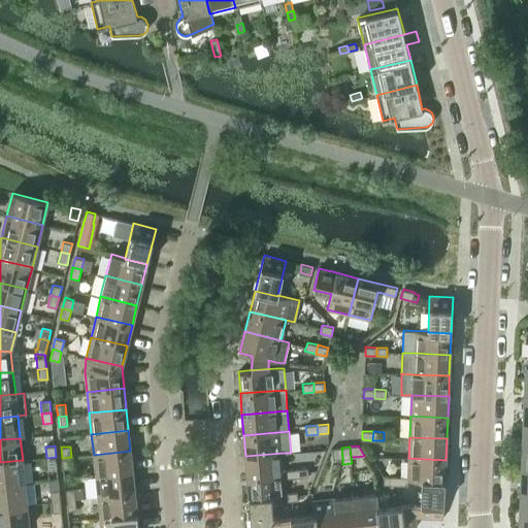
[(342,458),(341,448),(332,449),(333,459),(342,458)]
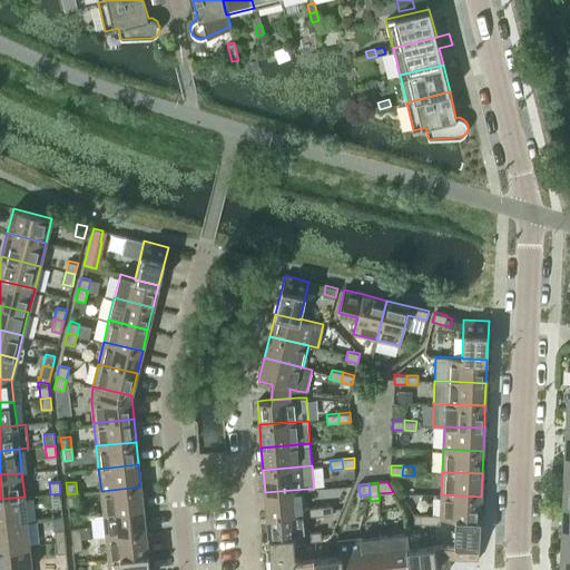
[(101,491),(104,513),(144,510),(140,487),(101,491)]
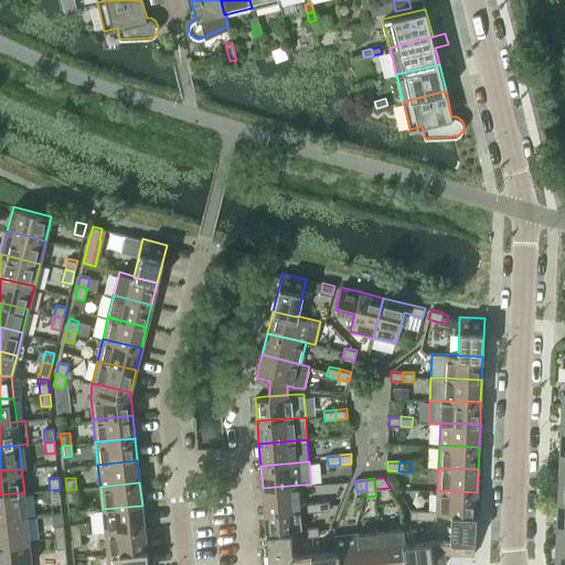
[(302,484),(263,488),(264,511),(304,508),(305,512),(317,511),(316,502),(304,503),(302,484)]
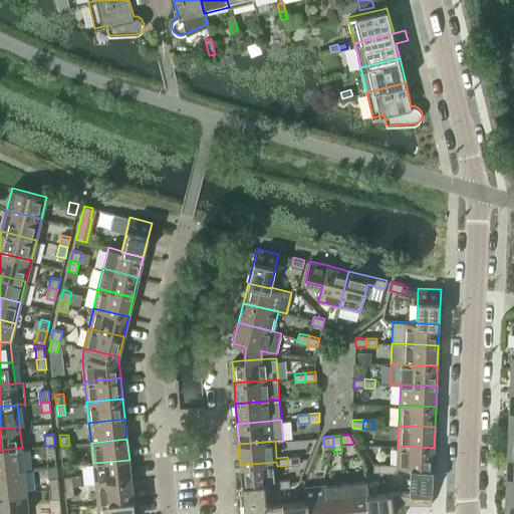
[(54,445),(45,446),(46,456),(55,456),(54,445)]
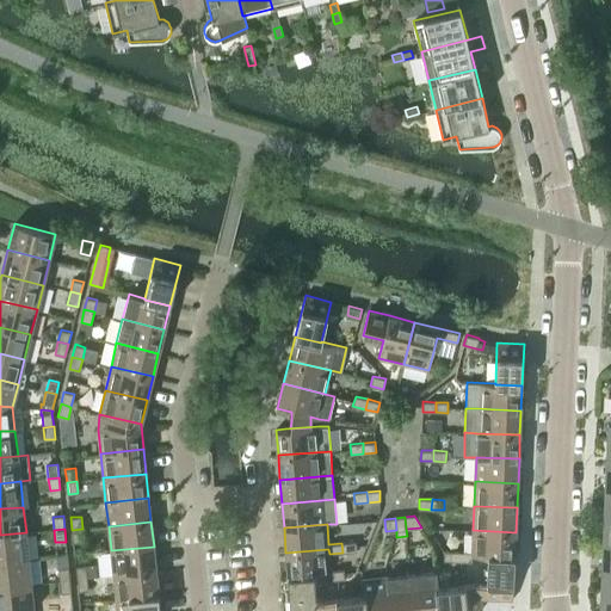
[(82,529),(72,530),(73,543),(84,542),(82,529)]
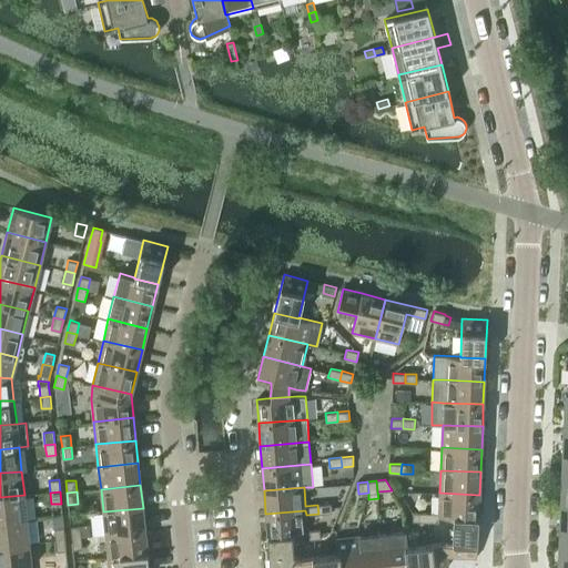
[(426,513),(426,521),(438,523),(439,517),(454,518),(454,516),(478,517),(479,495),(439,493),(438,514),(426,513)]
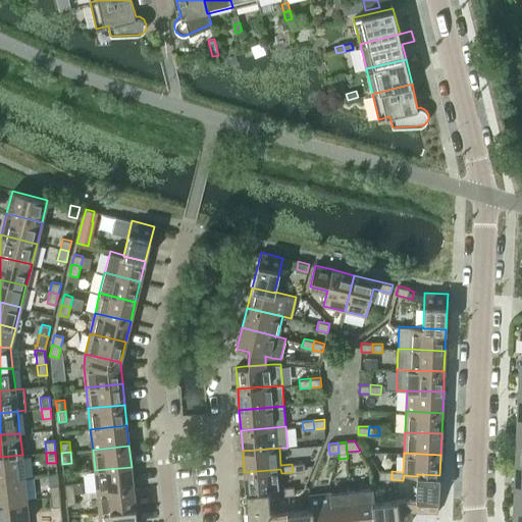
[(0,457),(0,479),(24,477),(22,455),(0,457)]
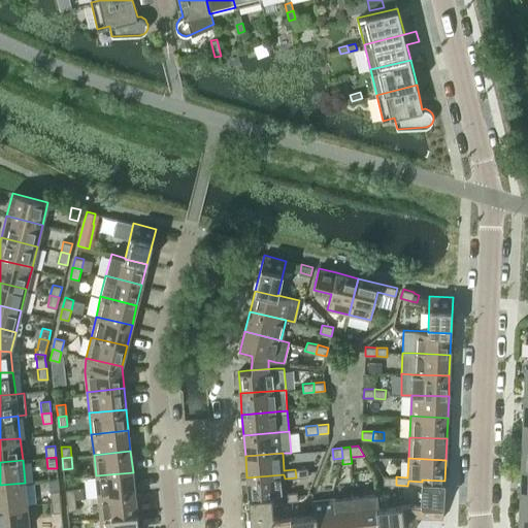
[(307,468),(295,469),(296,477),(308,476),(307,468)]
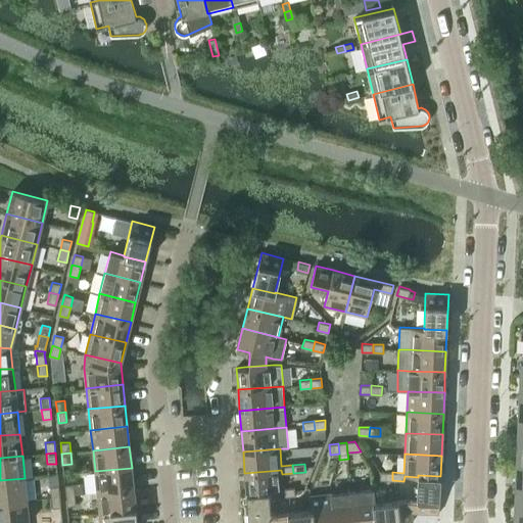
[(95,471),(97,492),(134,488),(132,468),(95,471)]
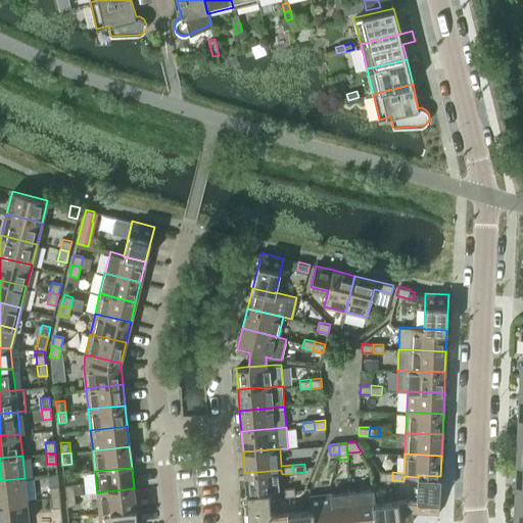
[(281,470),(244,473),(246,493),(269,491),(269,493),(283,491),(283,488),(282,474),(281,470)]
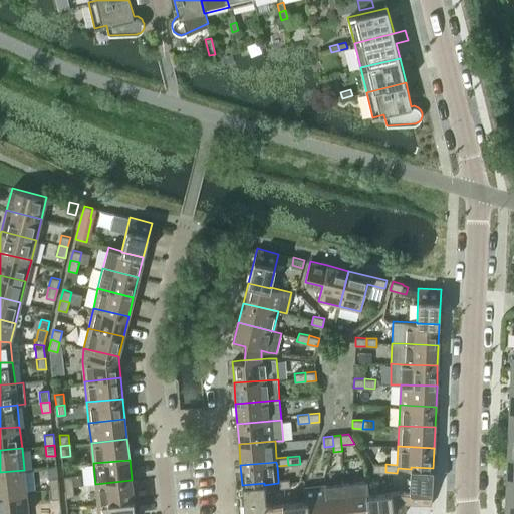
[(373,464),(373,472),(386,472),(386,464),(373,464)]
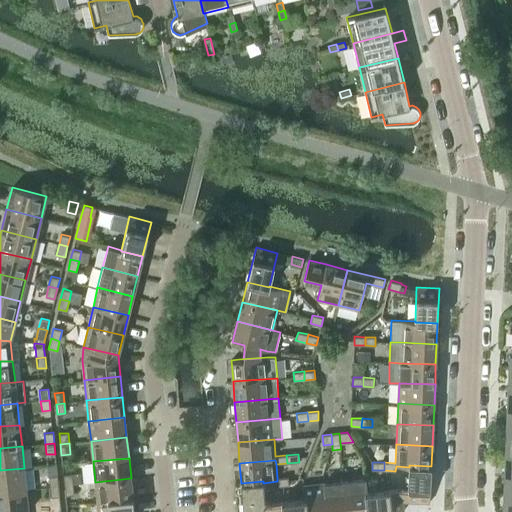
[(408,488),(401,488),(403,501),(430,502),(431,466),(409,465),(409,467),(408,488)]
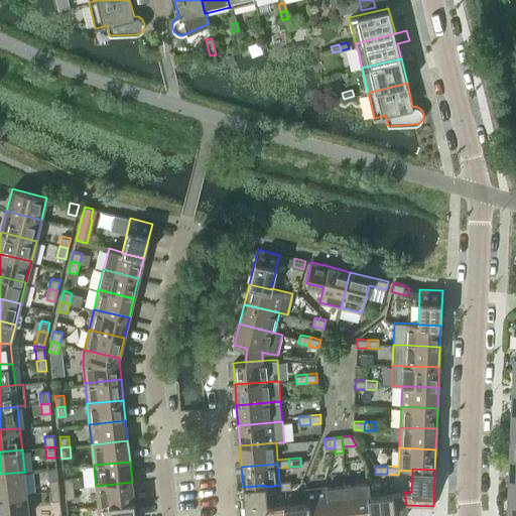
[(0,474),(0,495),(26,493),(24,472),(0,474)]
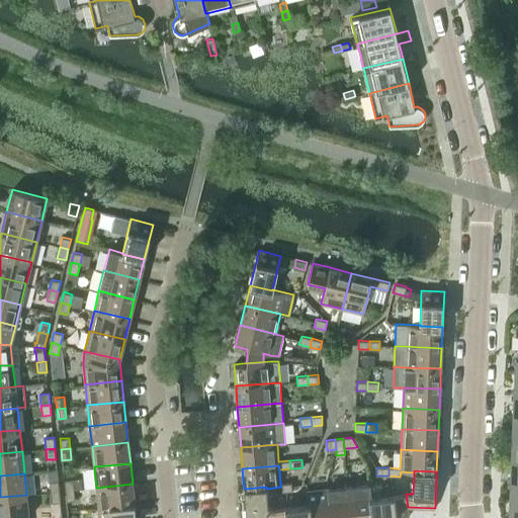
[(64,480),(65,491),(74,490),(79,489),(78,479),(64,480)]
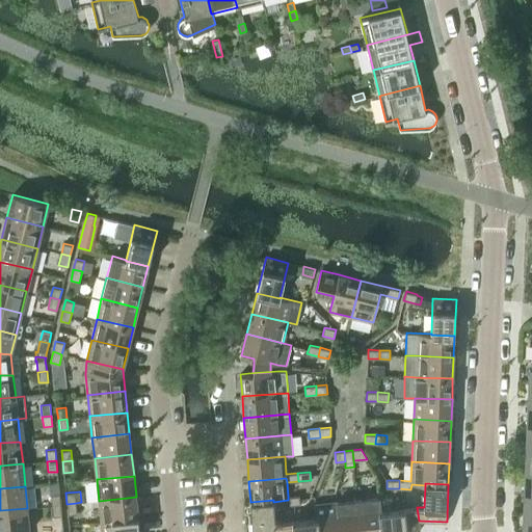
[(50,495),(52,506),(60,505),(59,494),(50,495)]
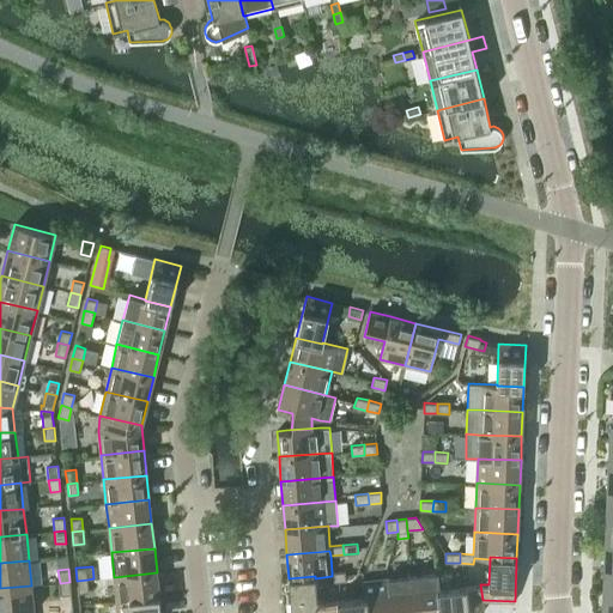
[(612,569),(604,569),(602,594),(612,594),(612,569)]
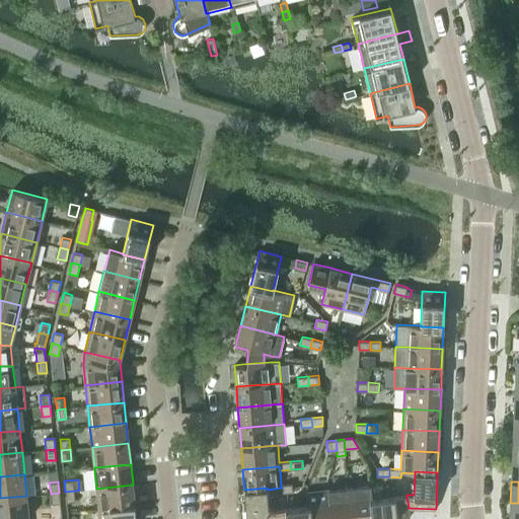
[(281,488),(281,493),(293,492),(292,484),(281,485),(281,488)]
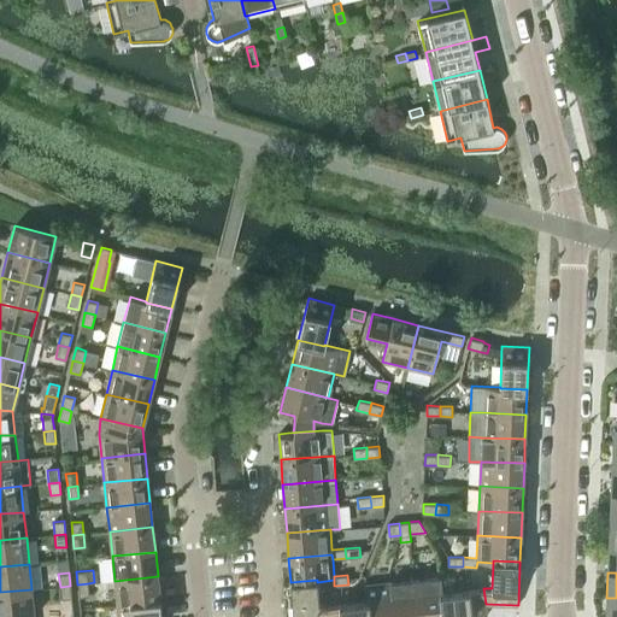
[(115,581),(117,605),(160,600),(158,576),(115,581)]
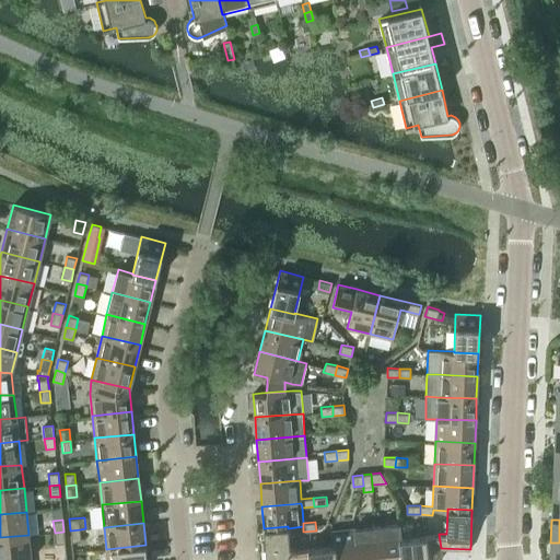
[(400,523),(376,526),(380,559),(403,559),(400,538),(401,538),(400,523)]
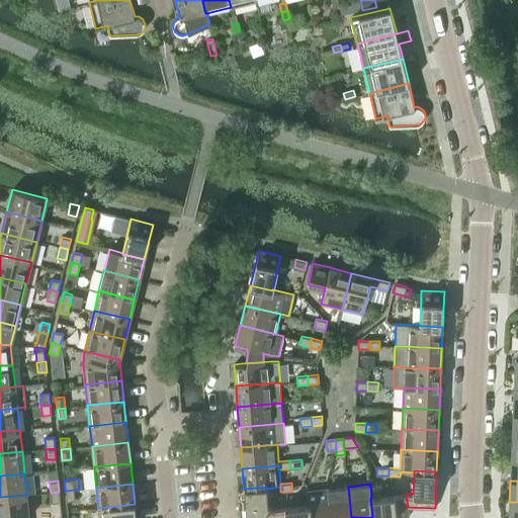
[(266,487),(244,489),(246,517),(273,517),(273,508),(268,509),(266,489),(266,487)]
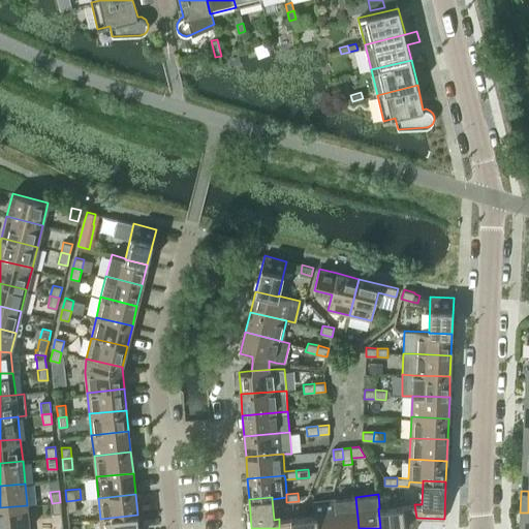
[(359,528),(355,497),(335,499),(338,528),(359,528)]
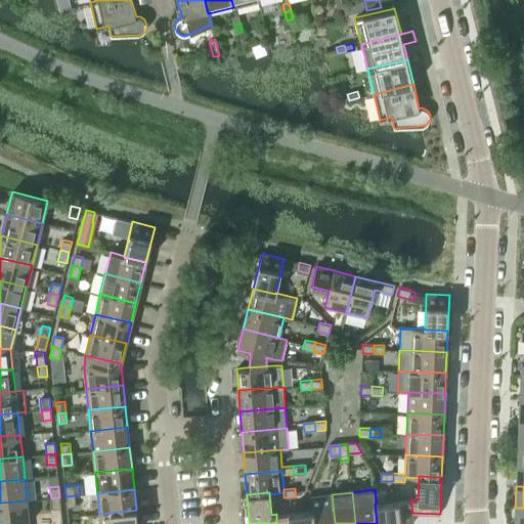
[(335,523),(332,494),(309,496),(311,511),(312,511),(313,523),(335,523)]
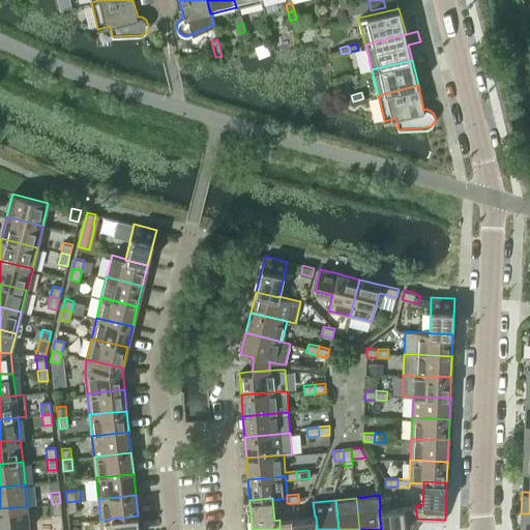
[(76,501),(66,502),(67,512),(77,511),(76,501)]
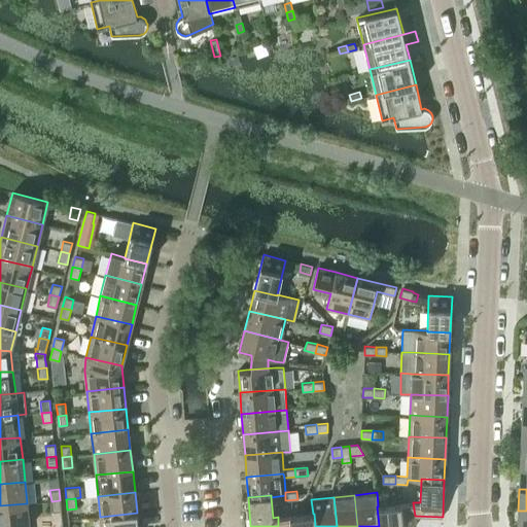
[(60,500),(51,501),(53,512),(62,511),(60,500)]
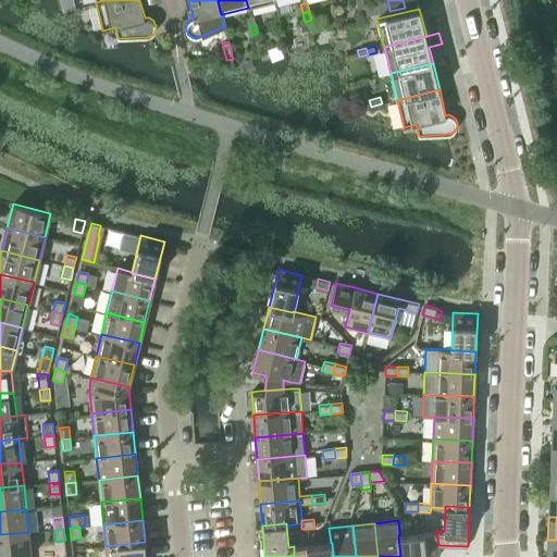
[(399,535),(398,535),(400,556),(423,556),(440,555),(438,545),(436,531),(399,535)]
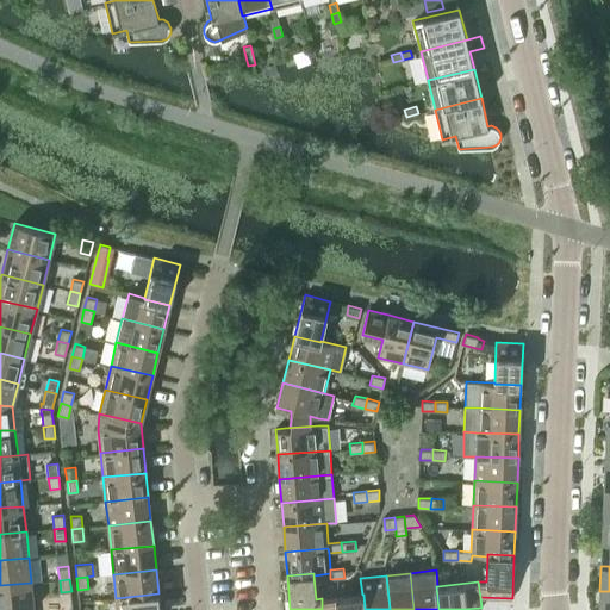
[(33,609),(31,583),(0,585),(0,609),(33,609)]
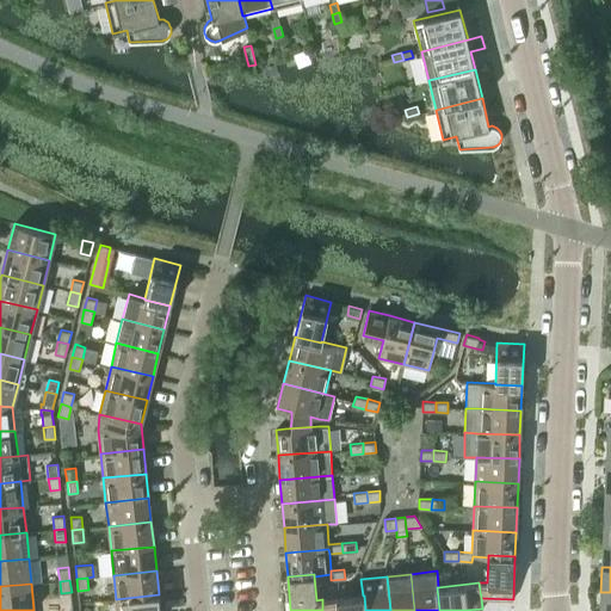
[(610,610),(610,592),(600,592),(599,610),(610,610)]
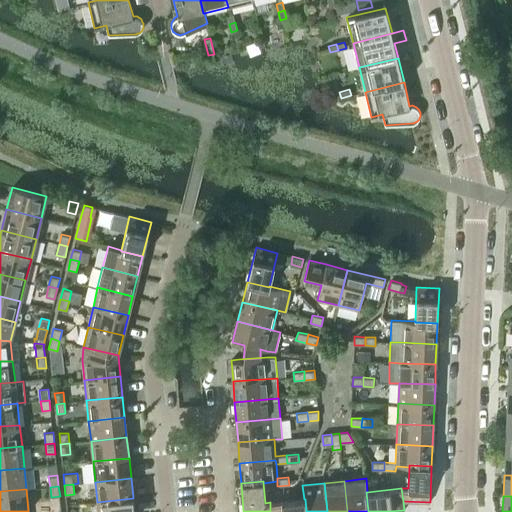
[(97,502),(98,511),(134,511),(133,498),(97,502)]
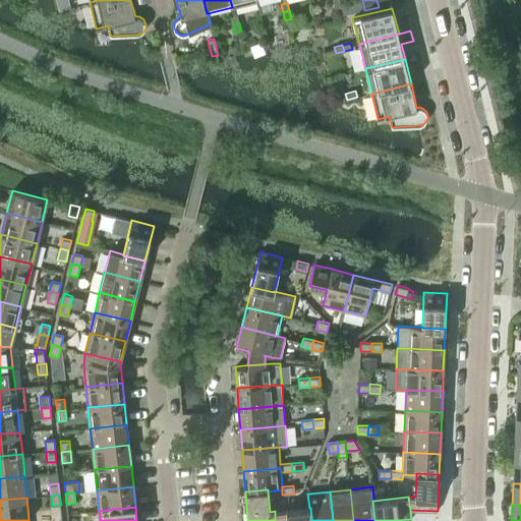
[(309,508),(275,511),(275,520),(311,520),(310,508),(309,508)]
